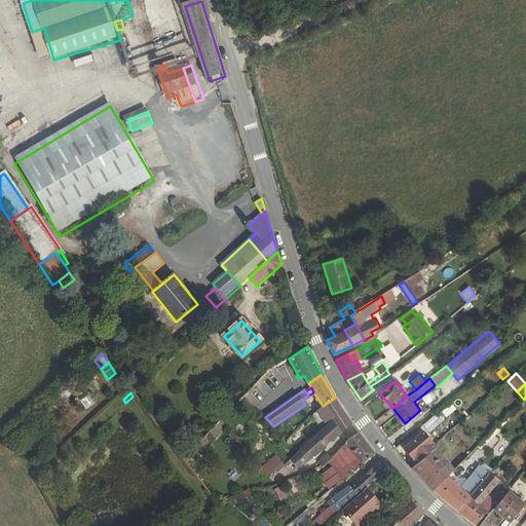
[(334,423),(345,415),(340,407),(335,398),(323,406),(317,411),(325,423),(326,423),(332,419),(334,422),(334,423)]
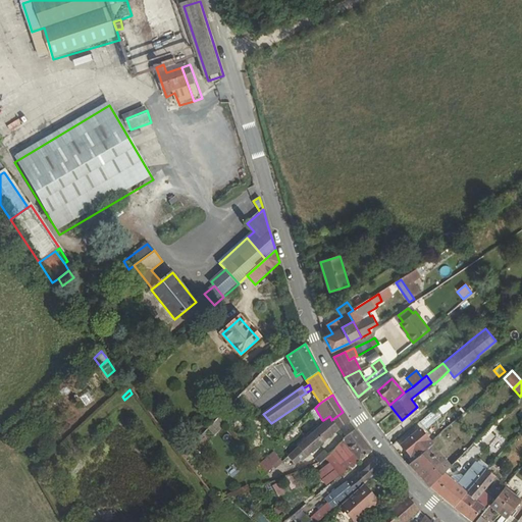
[(447,401),(436,410),(442,417),(454,408),(447,401)]
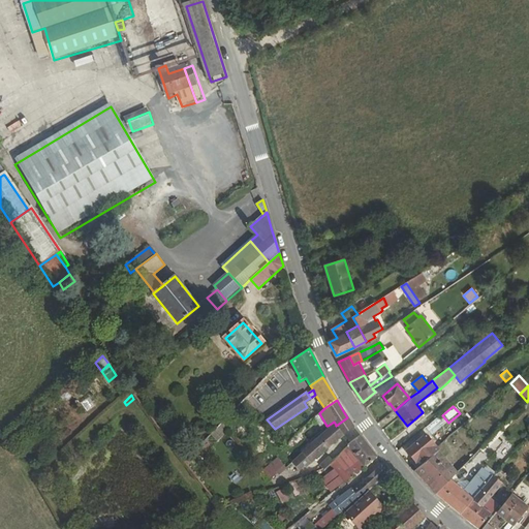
[(327,426),(319,413),(315,417),(322,429),(327,426)]
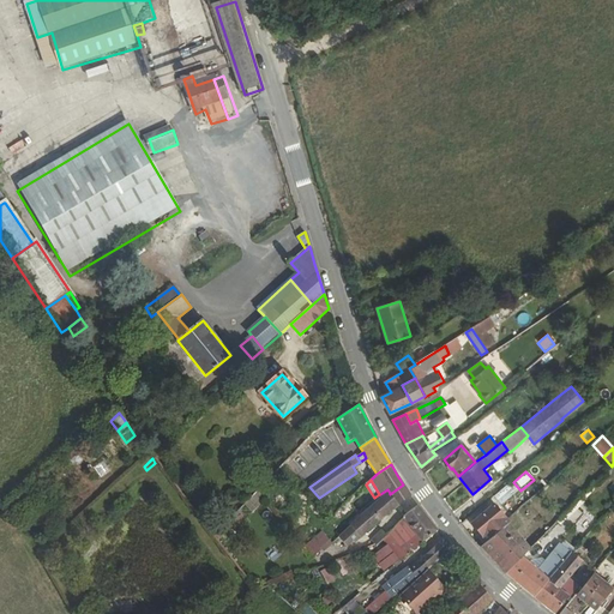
[(512,482),(494,497),(503,505),(519,491),(512,482)]
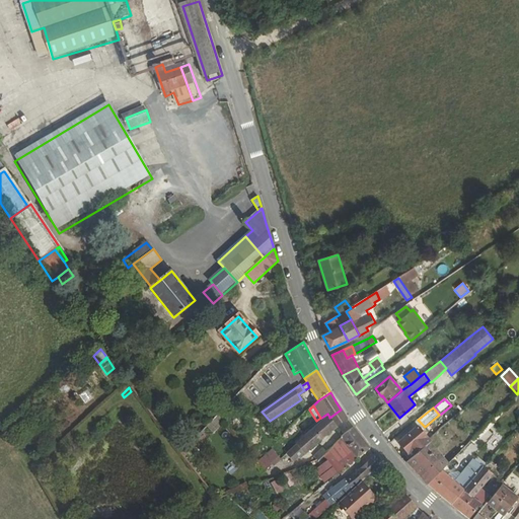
[(341,410),(329,418),(337,427),(348,420),(342,410),(341,410)]
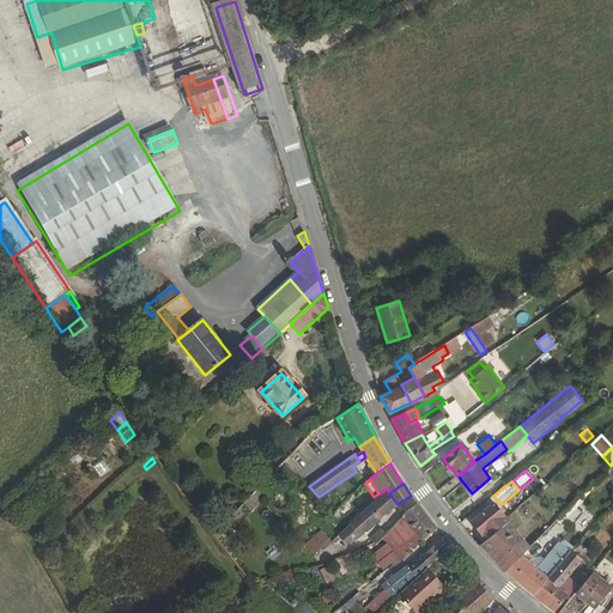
[(387,513),(398,504),(389,493),(389,492),(382,497),(338,536),(346,546),(352,540),(353,542),(387,513)]
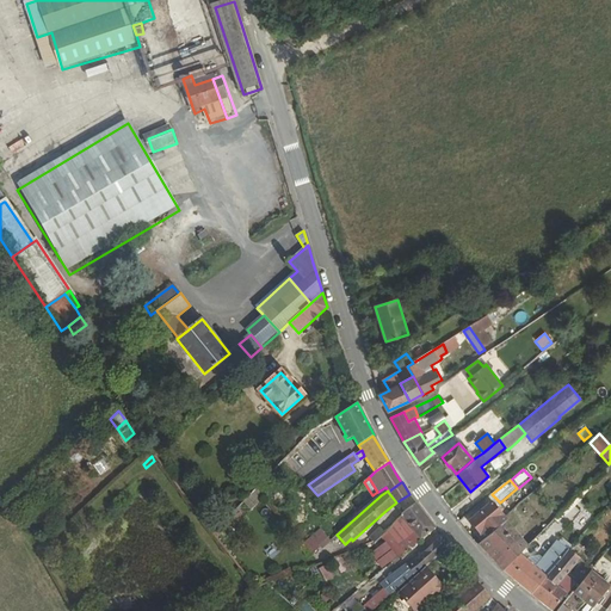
[(260,500),(253,493),(244,503),(251,510),(260,500)]
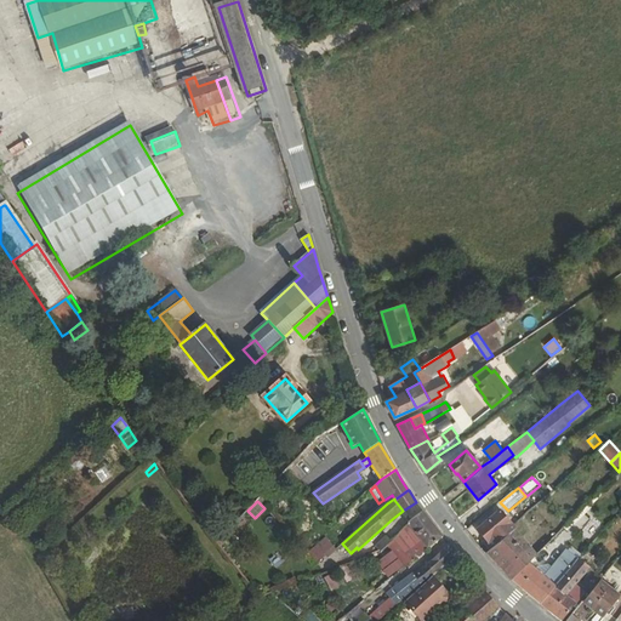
[(442,536),(423,511),(408,523),(391,541),(387,545),(405,567),(416,557),(419,559),(423,556),(422,552),(442,536)]
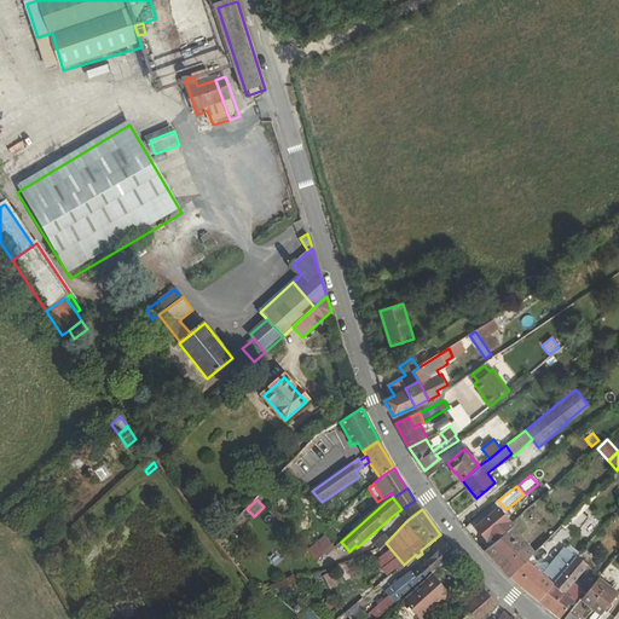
[(513,527),(498,510),(476,528),(491,547),(513,527)]
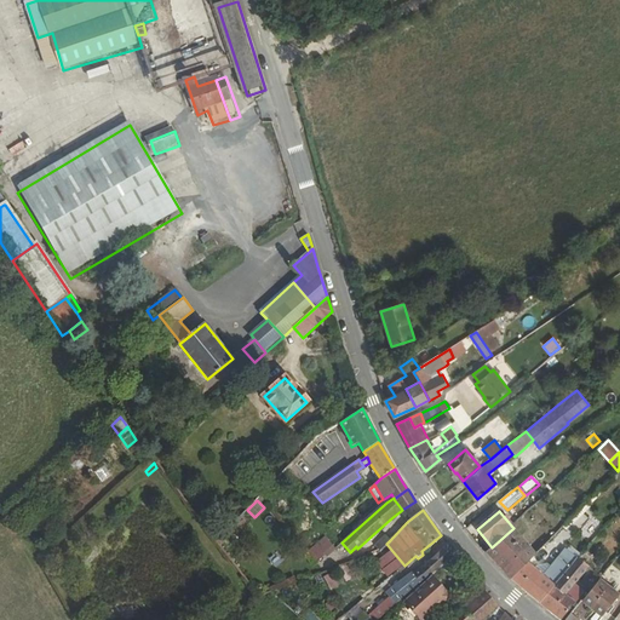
[(528,563),(511,580),(540,603),(579,558),(602,532),(592,523),(590,526),(587,523),(552,566),(545,560),(540,564),(538,562),(533,568),(528,563)]
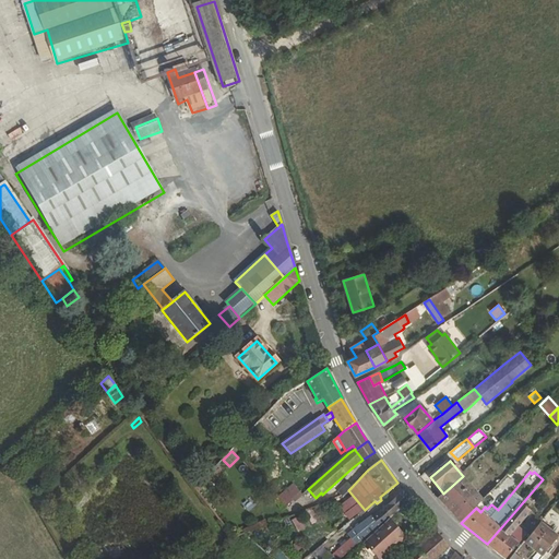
[(443,494),(438,498),(461,523),(476,508),(483,500),(463,476),(443,494)]
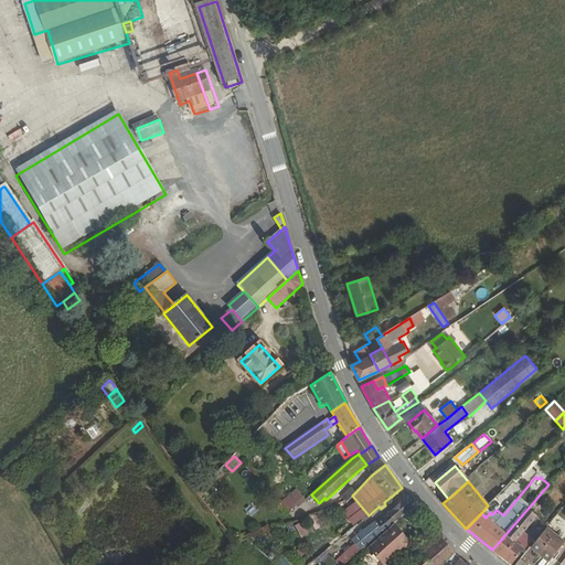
[(298,508),(307,501),(297,489),(280,503),(289,512),(297,505),(298,508)]
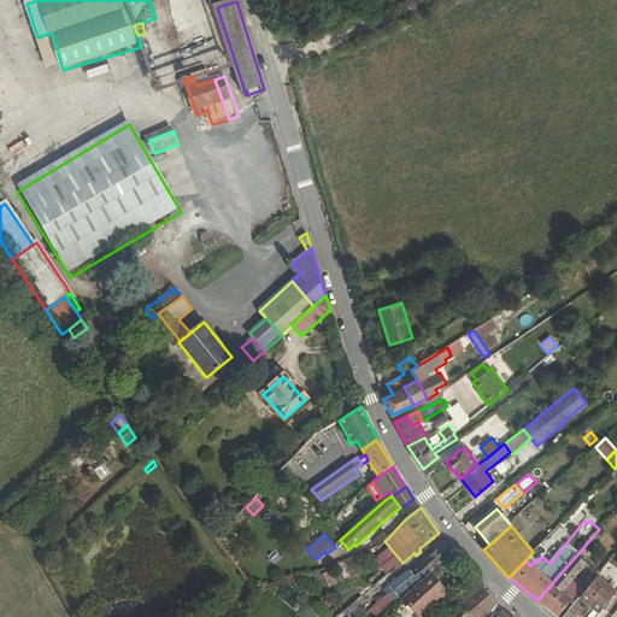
[(378,548),(385,541),(388,538),(385,534),(372,544),(378,548)]
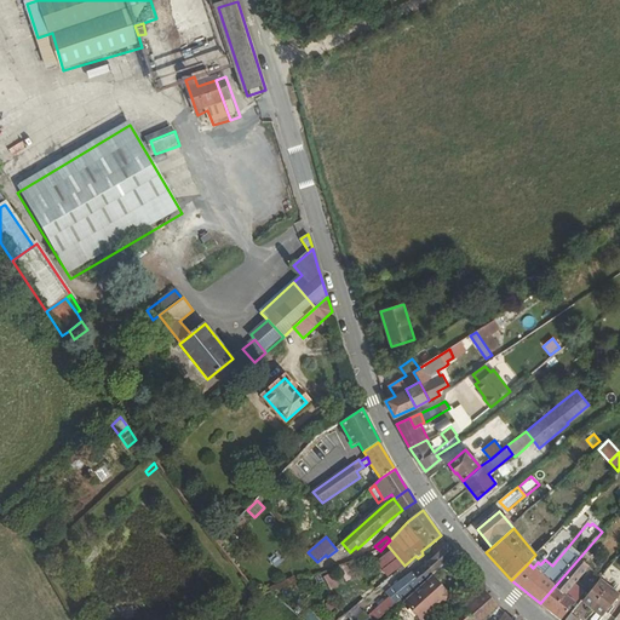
[(391,575),(405,566),(386,544),(380,551),(379,552),(383,557),(379,560),(391,575)]
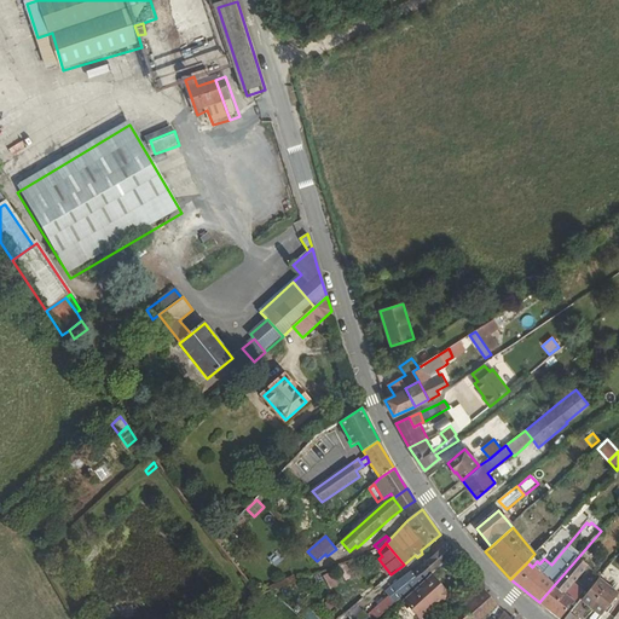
[(431,576),(455,553),(447,544),(422,567),(421,565),(412,572),(420,580),(427,574),(429,577),(431,576)]
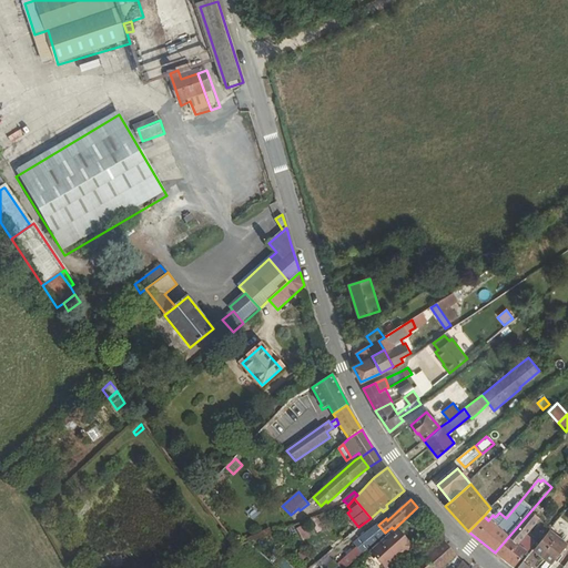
[(530,511),(495,553),(513,567),(514,567),(535,543),(527,536),(540,519),(530,511)]
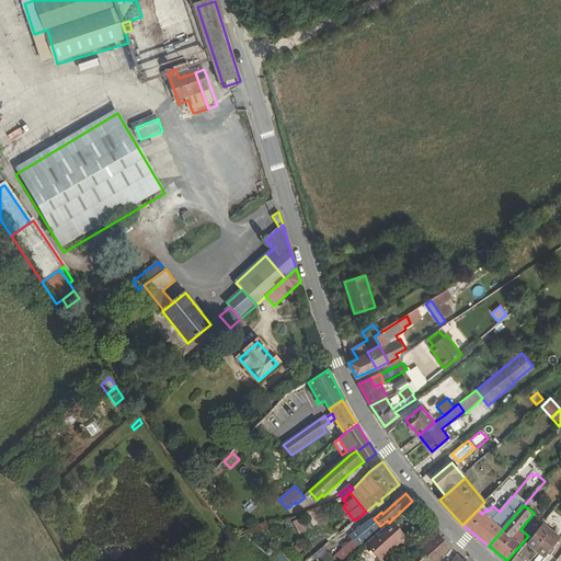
[(293,522),(297,535),(309,531),(305,518),(293,522)]
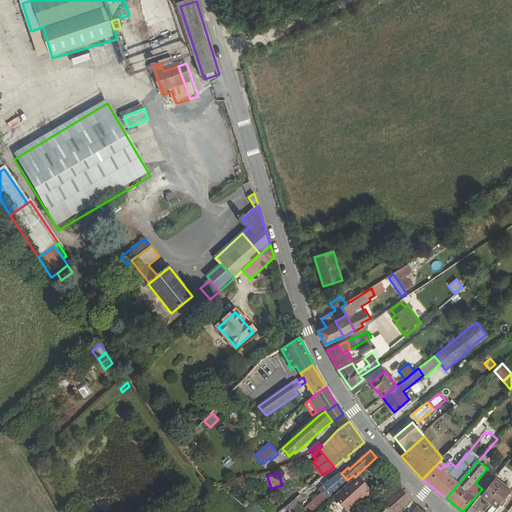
[(343,482),(338,476),(329,484),(334,490),(343,482)]
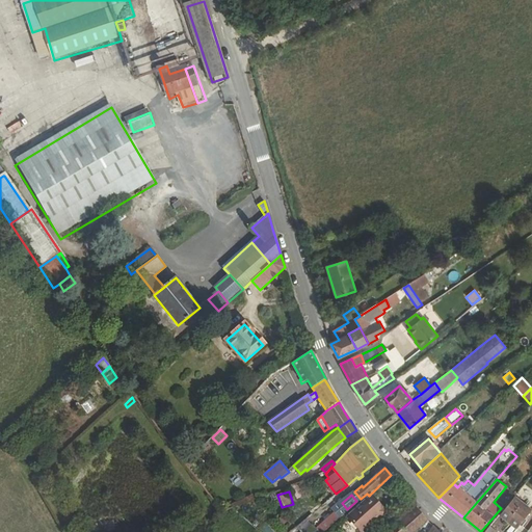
[(369,496),(347,515),(361,531),(363,531),(381,515),(377,511),(382,507),(370,495),(369,496)]
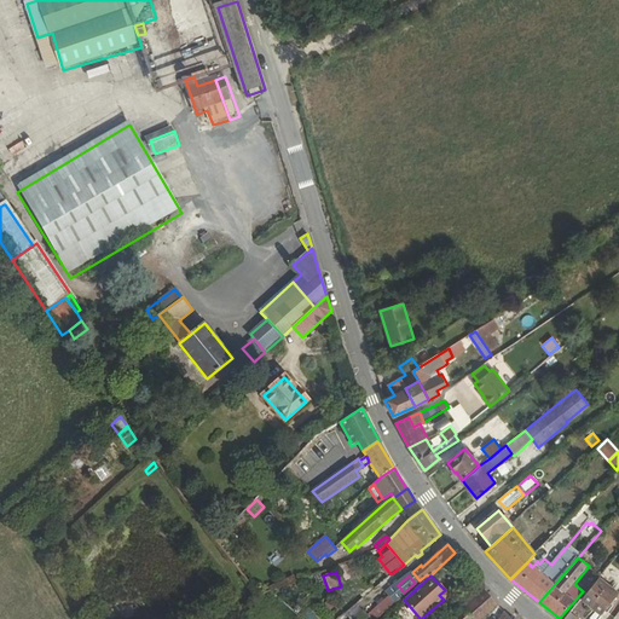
[(305,584),(302,578),(277,588),(279,594),(305,584)]
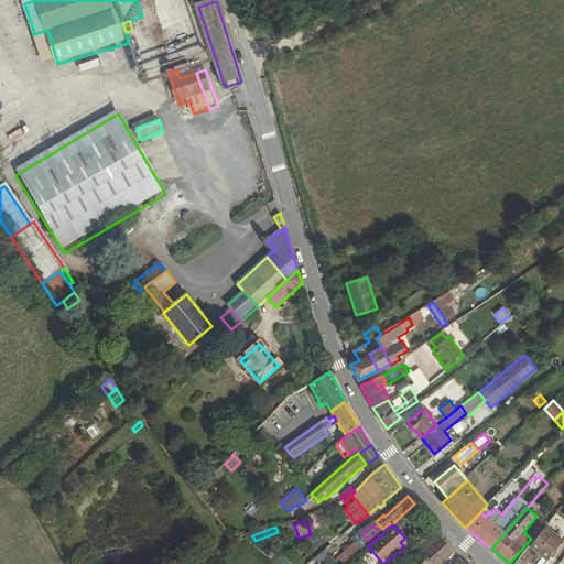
[(563,542),(545,528),(530,548),(549,562),(563,542)]
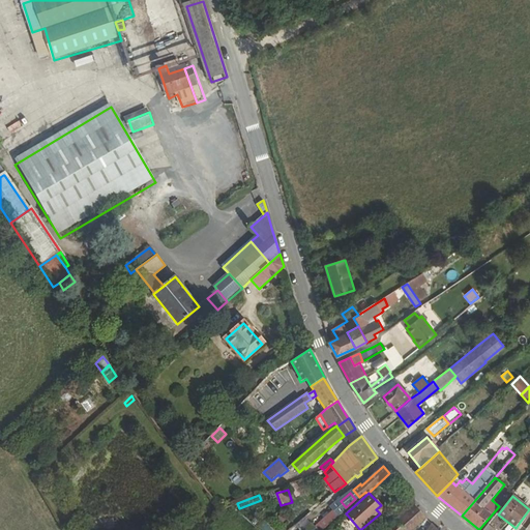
[(384,509),(381,505),(376,509),(380,513),(384,509)]
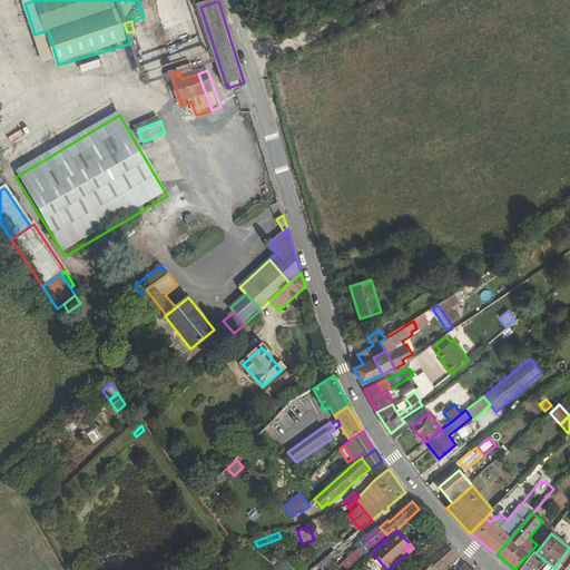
[(443,569),(458,557),(445,543),(425,561),(435,569),(443,569)]
